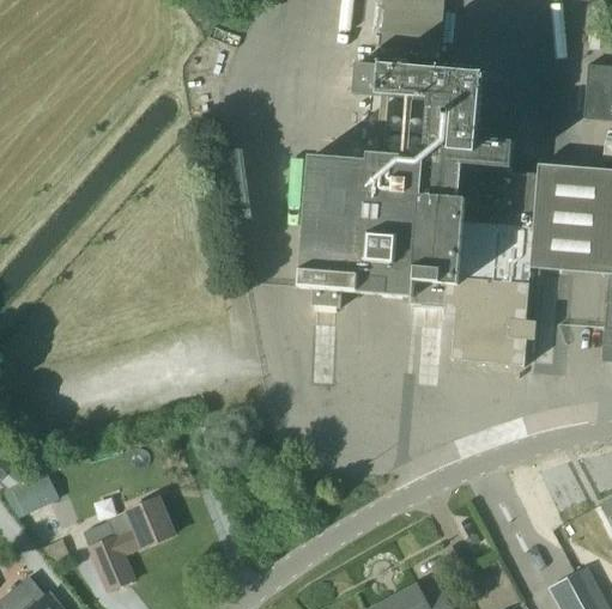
[(438,58),(443,0),(383,0),(380,53),(438,58)]
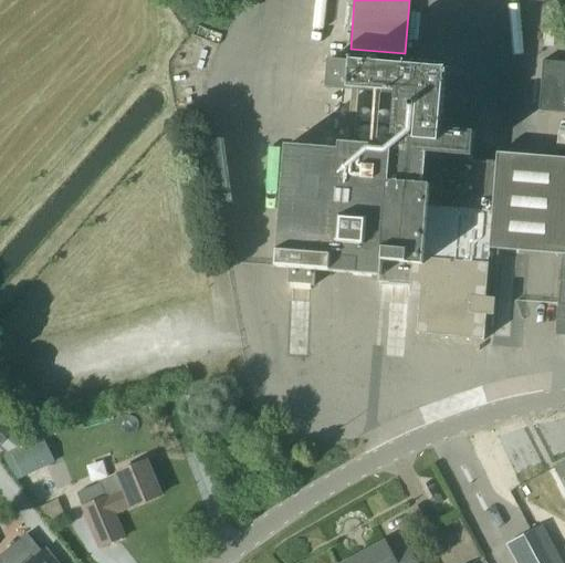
[(564,185),(561,250),(560,256),(556,303),(561,303),(561,311),(558,311),(557,327),(564,327),(564,58),(543,56),(539,106),(564,108),(564,185)]
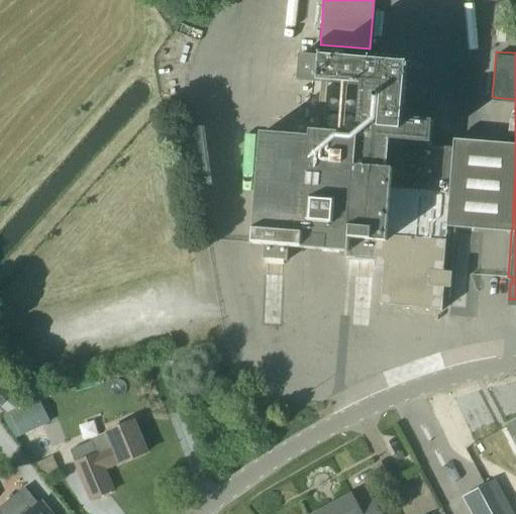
[(356,131),(315,128),(309,127),(309,133),(261,129),(251,241),(263,242),(262,257),(286,259),(287,244),(344,248),(344,255),(375,258),(374,266),(383,267),(380,303),(382,303),(382,301),(438,306),(438,308),(440,308),(443,271),(442,271),(453,143),(429,142),(431,117),(401,115),(405,62),(300,53),(298,77),(360,82),(356,131)]
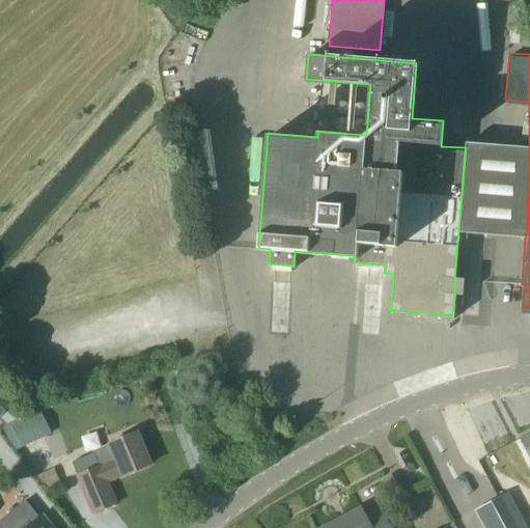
[(529,307),(523,307),(522,325),(520,339),(529,339),(529,307)]
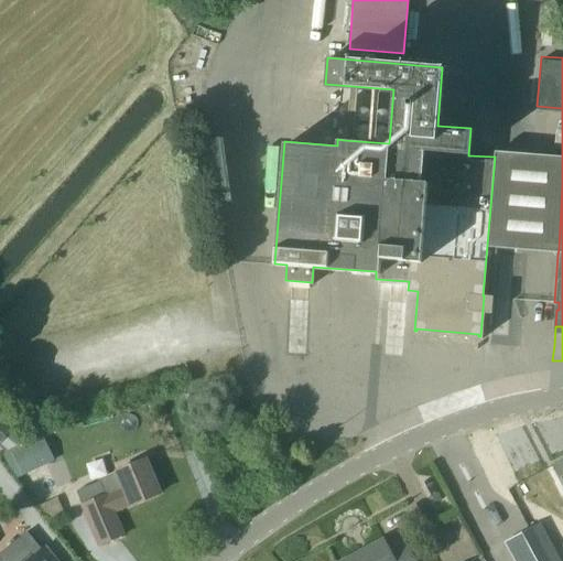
[(30,438),(9,448),(21,473),(45,461),(35,438),(31,440),(30,438)]
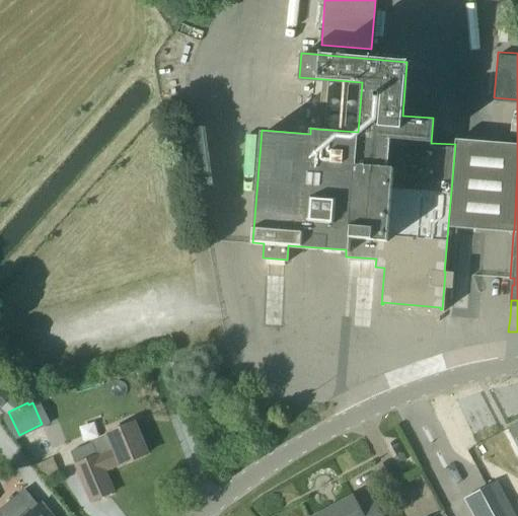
[(120,463),(146,451),(133,420),(105,432),(90,438),(90,440),(69,449),(90,499),(113,490),(103,468),(119,462),(120,463)]
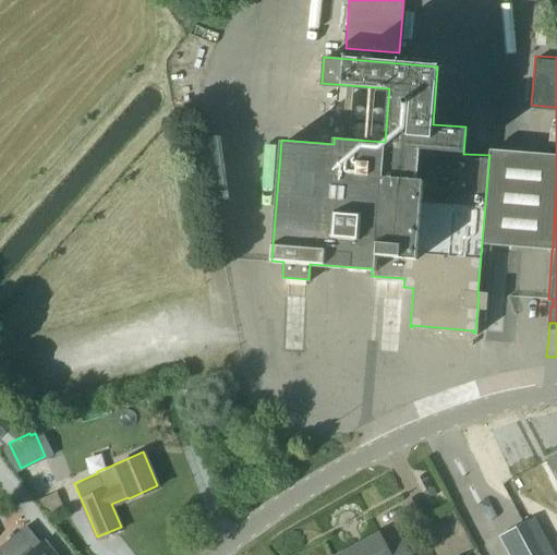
[(556,451),(546,458),(556,478),(556,451)]
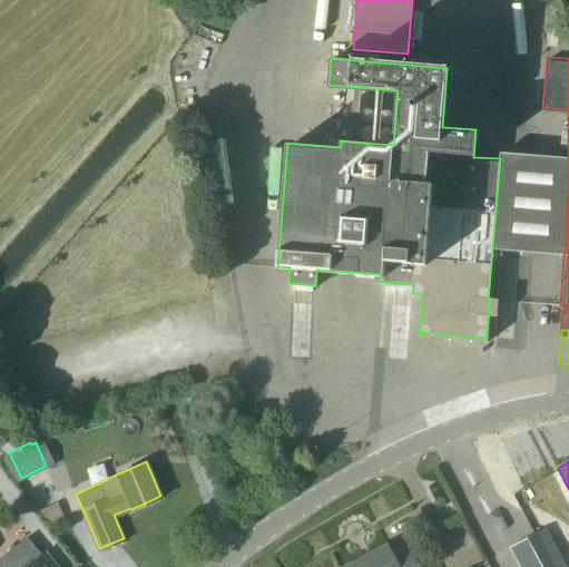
[(509,546),(520,566),(568,566),(567,566),(566,566),(545,527),(509,546)]
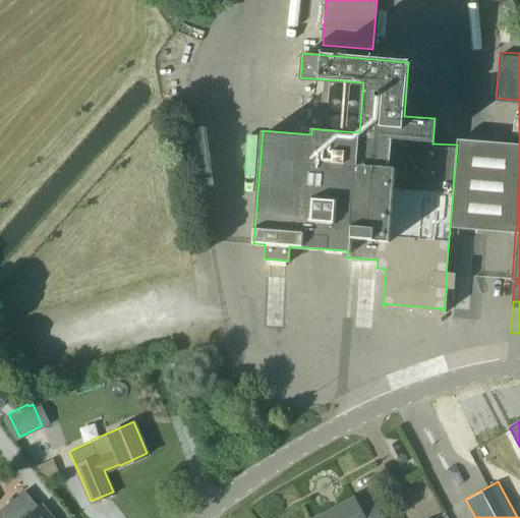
[(383,517),(372,498),(358,506),(353,496),(311,517),(383,517)]
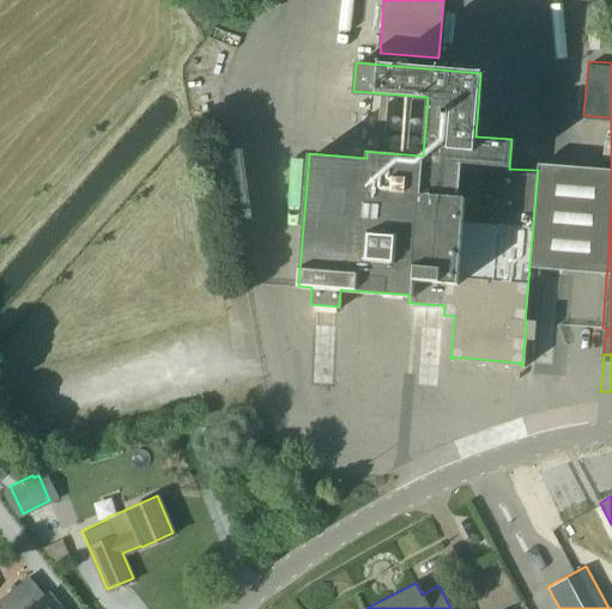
[(60,608),(47,592),(26,608),(60,608)]
